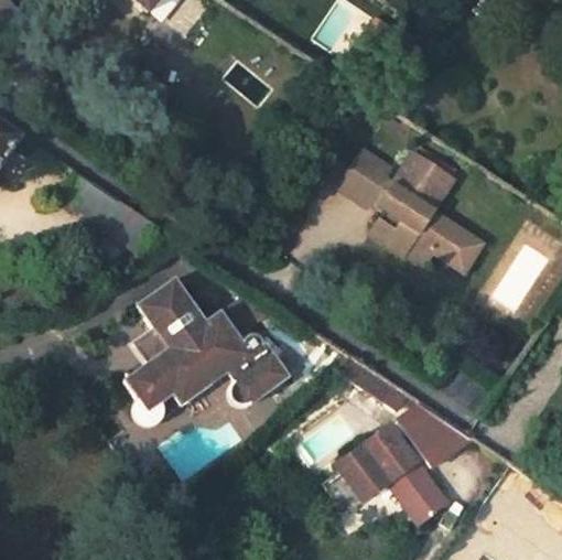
[(136,0),(151,12),(160,0),(136,0)]
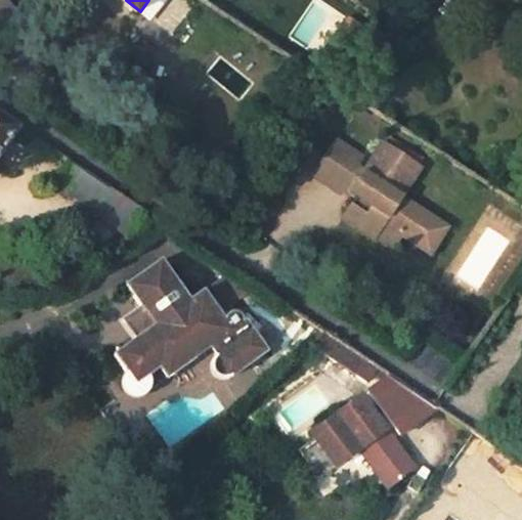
[(0,153),(22,122),(0,107),(0,153)]
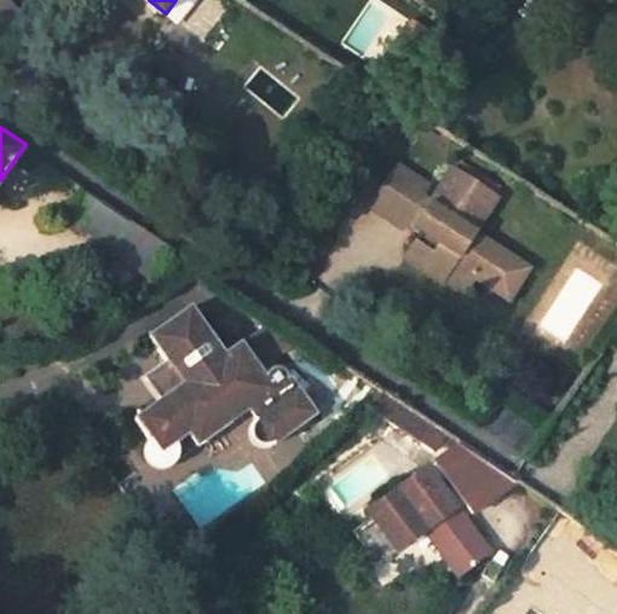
[(433,180),(403,161),(391,179),(420,198),(433,180)]
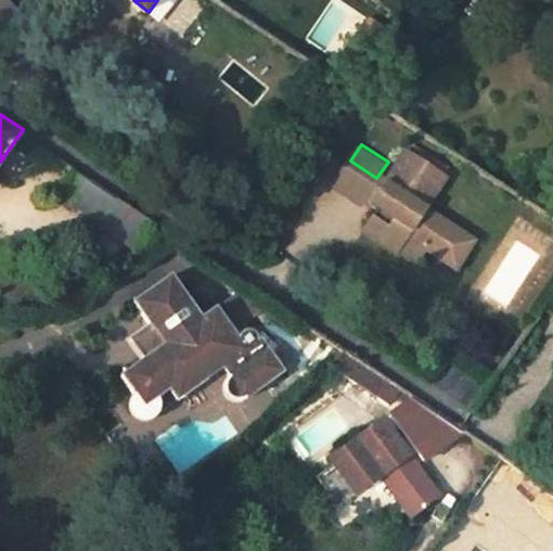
[(428,208),(450,177),(446,175),(432,165),(410,151),(398,168),(383,191),(397,201),(390,210),(383,206),(370,227),(402,248),(410,236),(427,248),(445,260),(463,232),(428,208)]
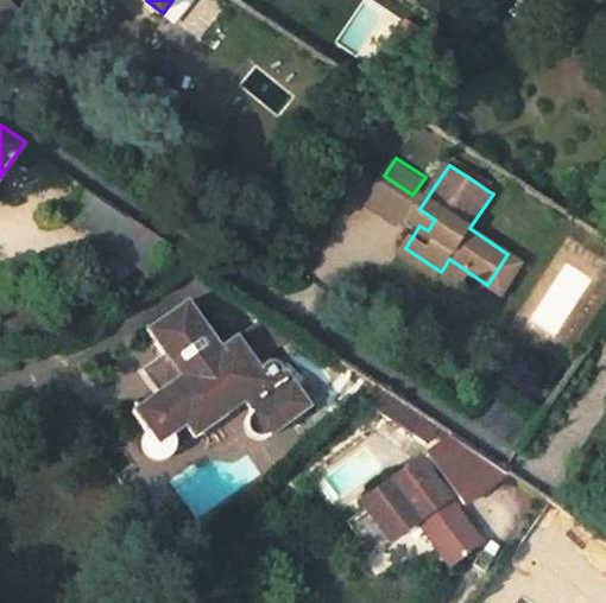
[(473,181),(488,191),(492,184),(478,175),(473,181)]
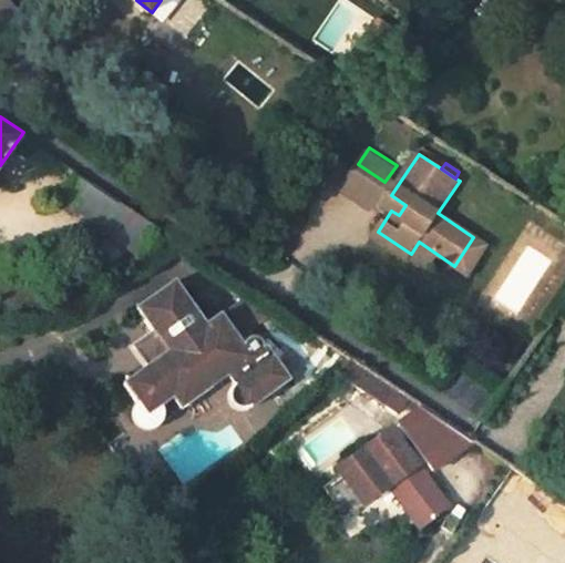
[(343,185),(371,204),(375,200),(391,211),(399,215),(406,205),(391,195),(407,172),(397,165),(384,182),(358,164),(343,185)]
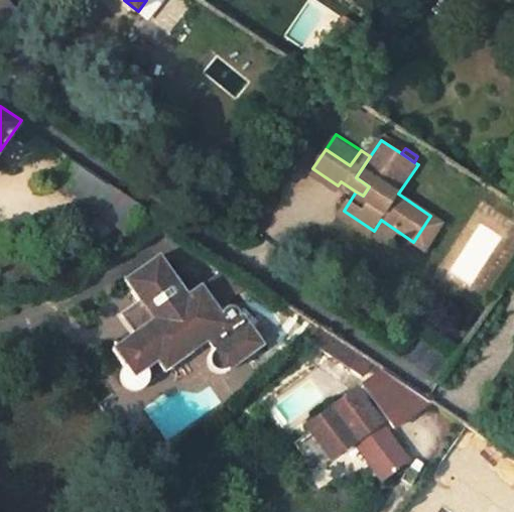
[(425,250),(442,224),(430,216),(413,242),(425,250)]
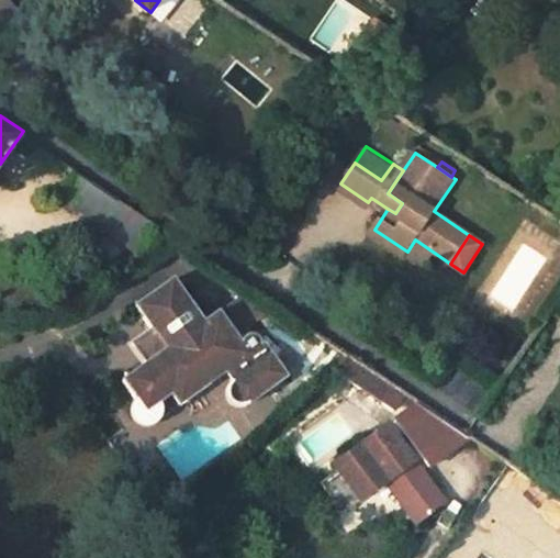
[(433,252),(415,240),(407,252),(425,263),(433,252)]
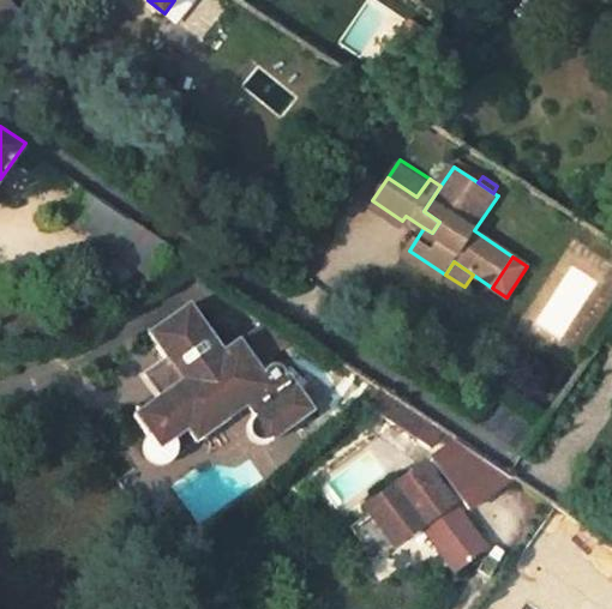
[(268,374),(238,337),(222,348),(186,301),(147,332),(167,360),(172,366),(167,392),(162,397),(137,415),(163,450),(190,429),(227,402),(229,391),(241,392),(249,404),(258,417),(255,420),(253,423),(253,432),(257,438),(264,442),(270,442),(276,440),(316,411),(288,375),(285,380),(285,377),(283,373),(281,369),(277,368),(271,369),(268,374)]
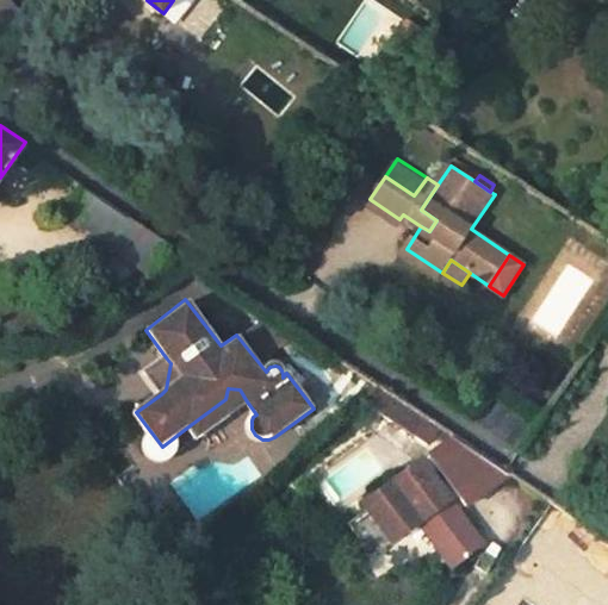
[(166,390),(171,363),(166,357),(146,372),(161,394),(166,390)]
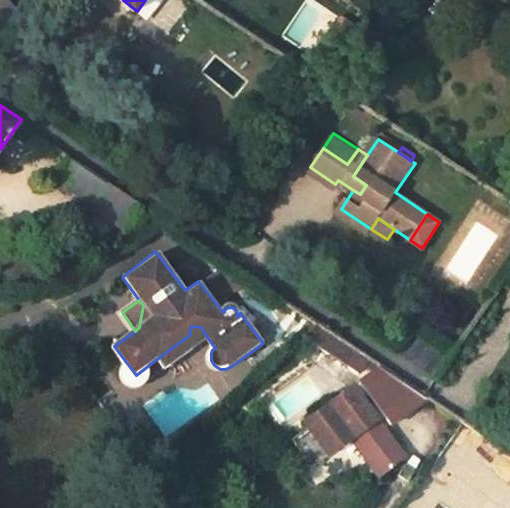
[(189,335),(158,358),(165,369),(207,337),(201,327),(191,326),(189,335)]
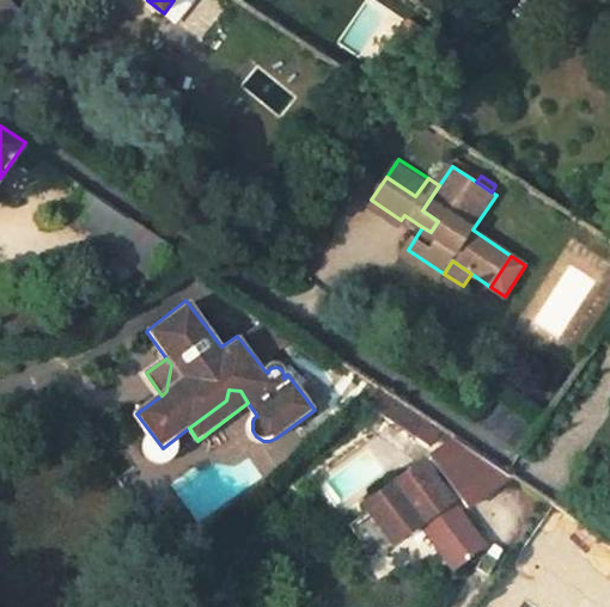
[(440,455),(477,508),(490,498),(520,476),(464,437),(440,455)]
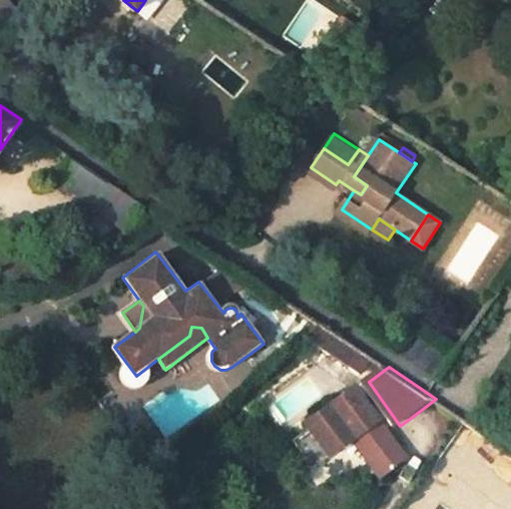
[(319,470),(359,441),(378,466),(387,477),(411,459),(360,389),(312,424),(316,429),(298,442),(319,470)]
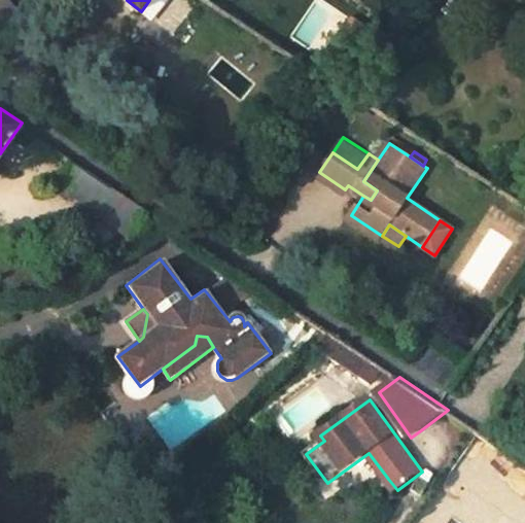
[(474,436),(466,450),(492,463),(500,449),(474,436)]
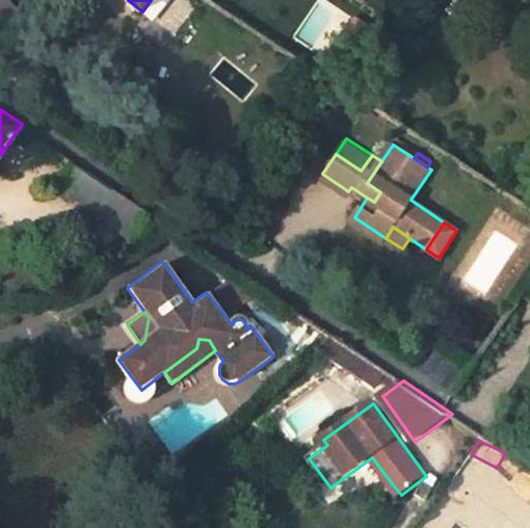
[(451,490),(479,509),(501,478),(472,458),(451,490)]
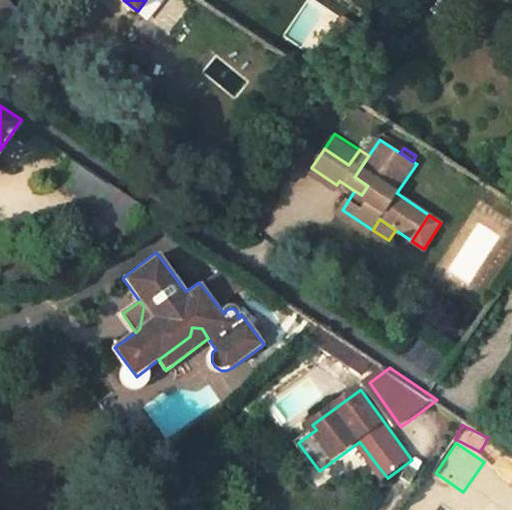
[(472,509),(445,491),(431,509),(472,509)]
